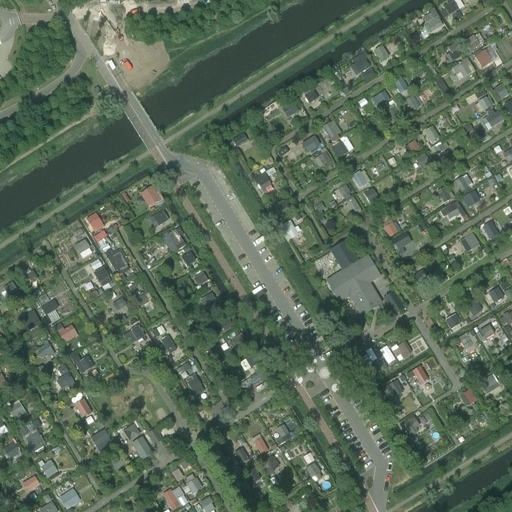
[(458,11),(452,2),(443,8),(448,16),(458,11)]
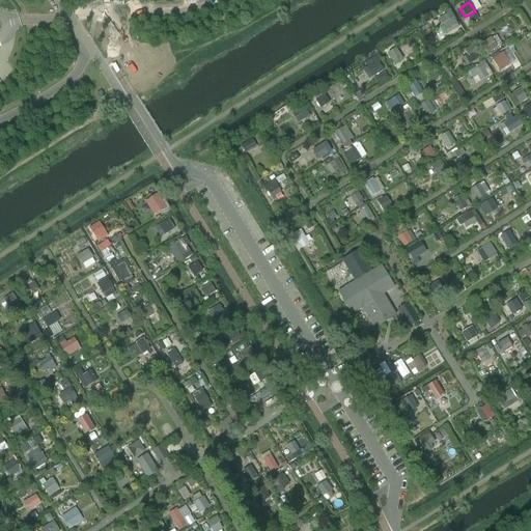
[(451,9),(438,18),(441,23),(454,15),(451,9)]
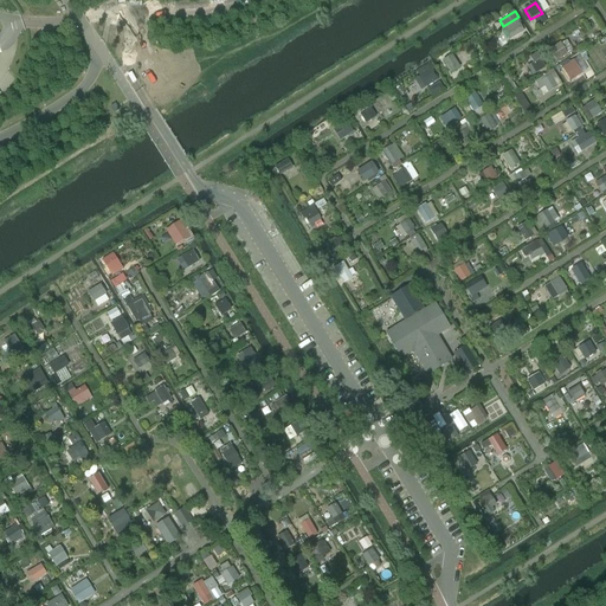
[(592,14),(587,18),(595,30),(600,26),(592,14)]
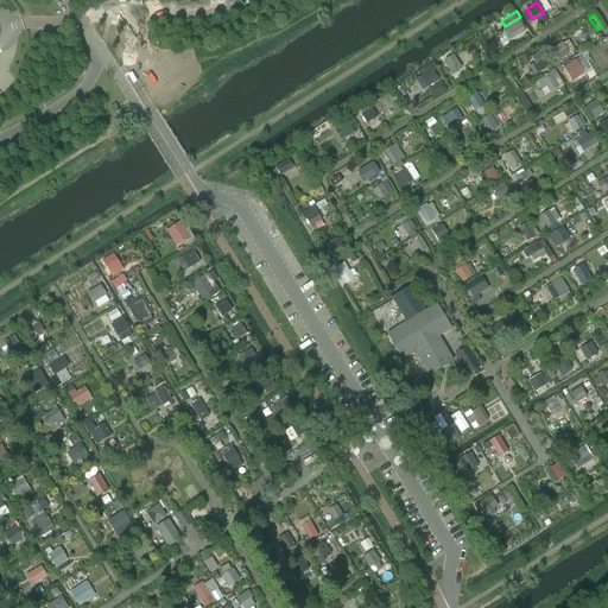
[(525,31),(519,20),(505,29),(511,39),(525,31)]
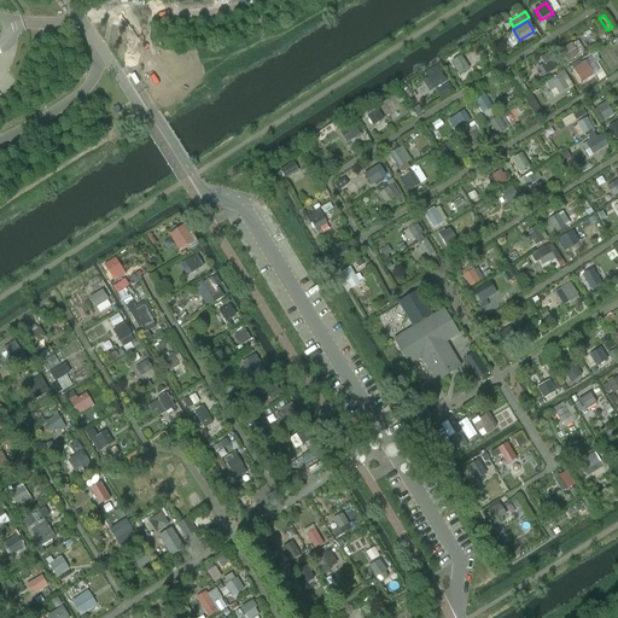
[(576,57),(569,46),(560,52),(567,62),(576,57)]
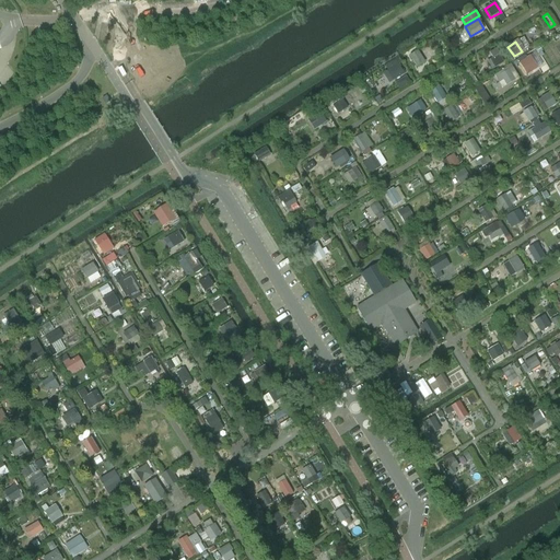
[(424,63),(417,50),(408,56),(416,68),(424,63)]
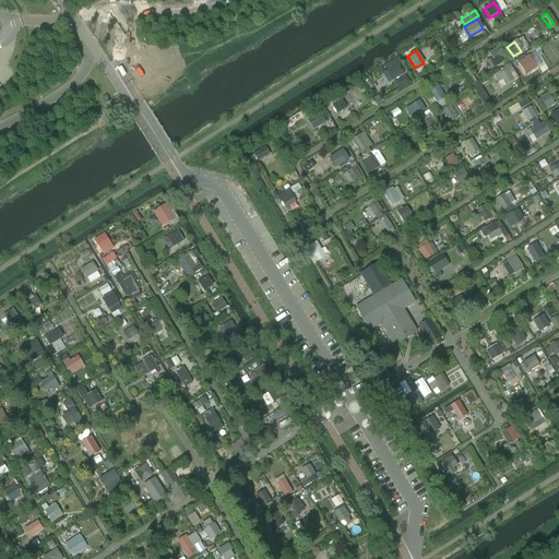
[(502,63),(494,50),(489,52),(492,58),(485,62),(489,71),(502,63)]
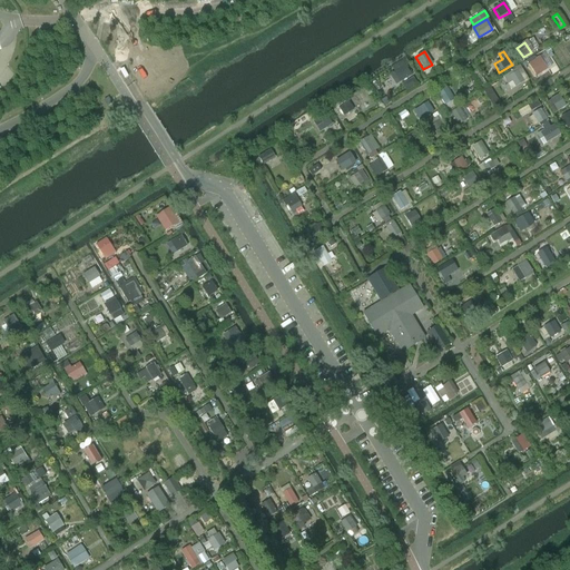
[(536,59),(528,65),(536,76),(543,71),(536,59)]
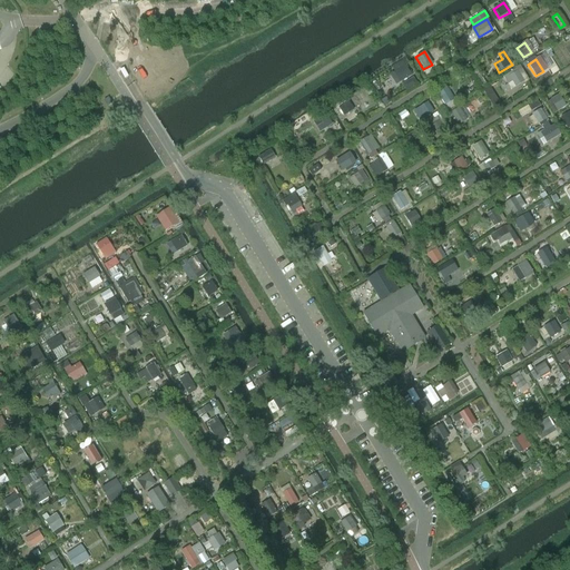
[(411,76),(404,66),(393,72),(399,82),(411,76)]
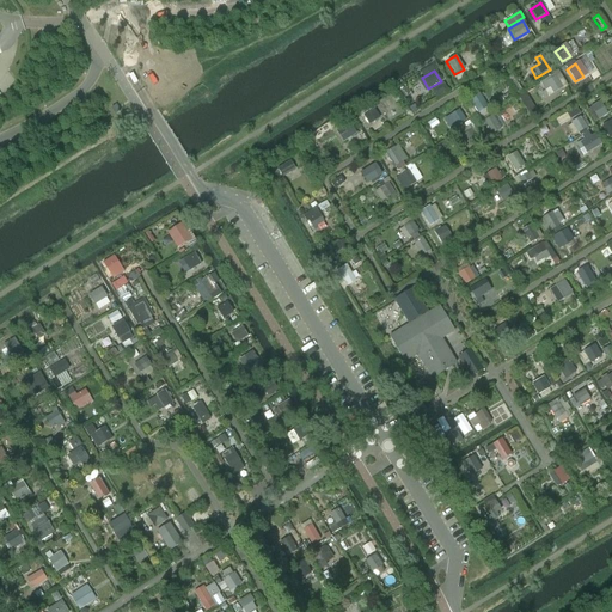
[(562,89),(555,77),(548,83),(554,93),(562,89)]
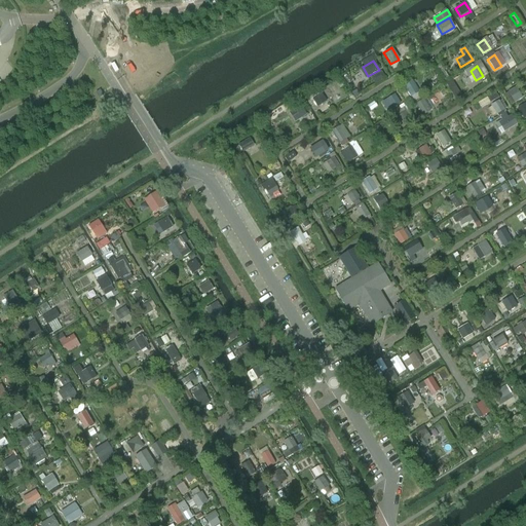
[(382,70),(371,77),(375,82),(385,76),(382,70)]
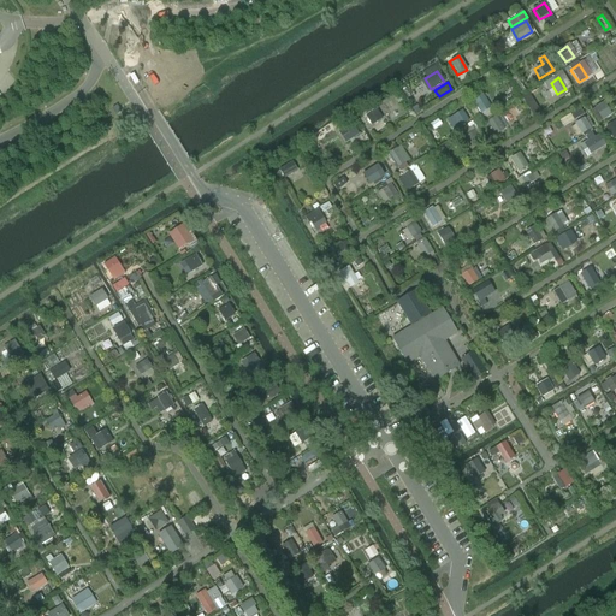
[(533,117),(540,114),(531,90),(523,94),(533,117)]
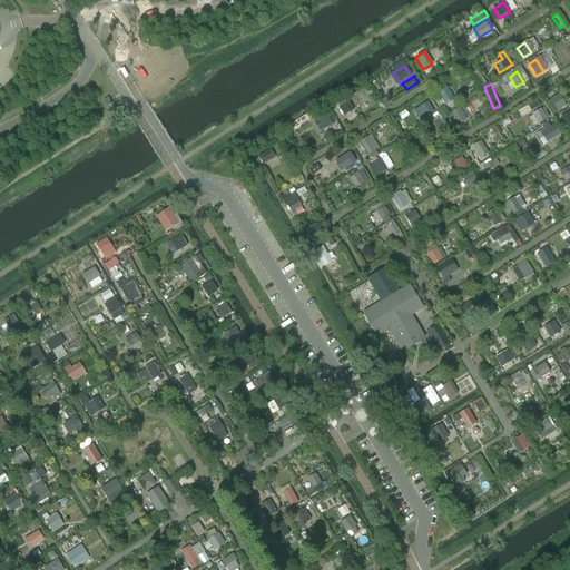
[(453,100),(448,90),(440,96),(445,105),(453,100)]
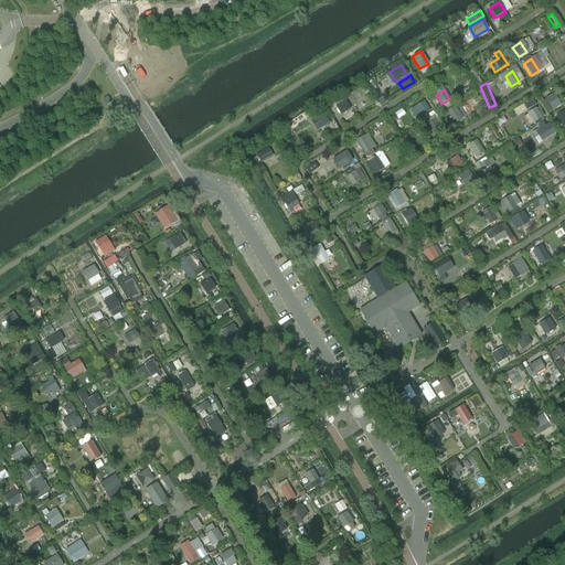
[(563,105),(556,94),(545,100),(552,112),(563,105)]
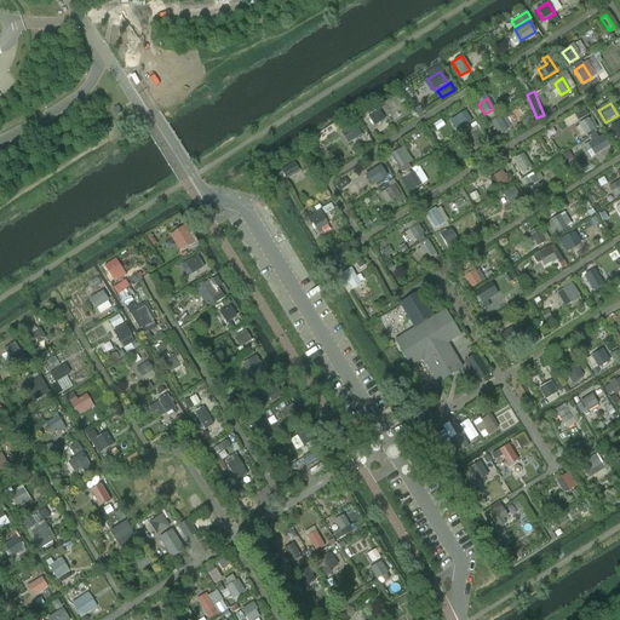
[(384,120),(378,110),(367,116),(373,127),(384,120)]
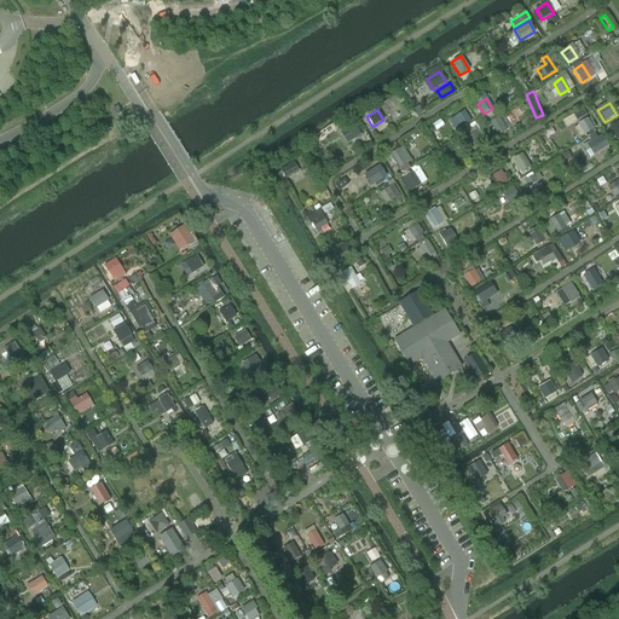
[(470,123),(464,111),(455,117),(462,128),(470,123)]
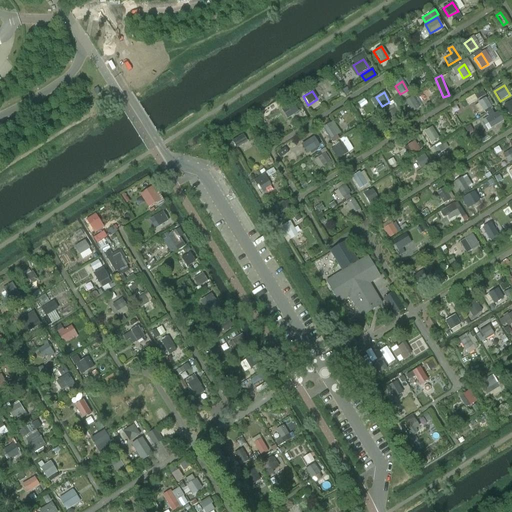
[(419,108),(412,97),(404,102),(410,113),(419,108)]
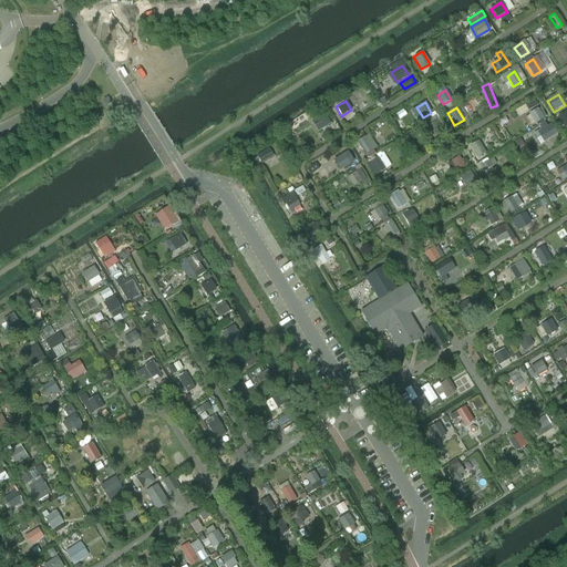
[(543,119),(537,110),(529,114),(535,124),(543,119)]
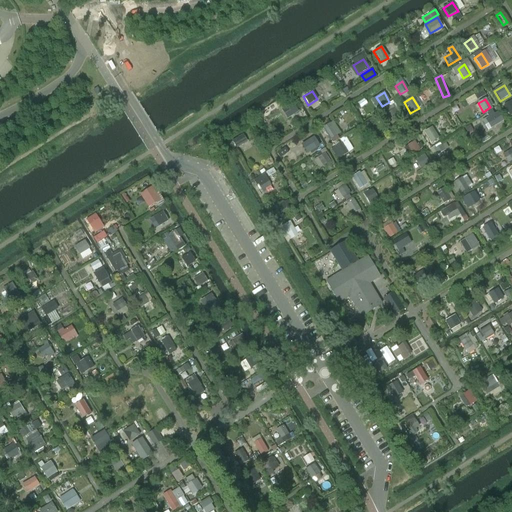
[(511,114),(511,102),(511,101),(503,106),(509,116),(511,114)]
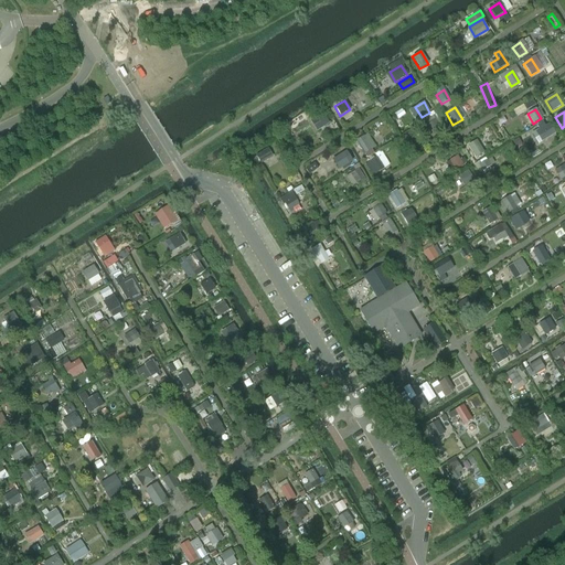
[(331,127),(322,114),(309,123),(313,130),(320,126),(323,132),(331,127)]
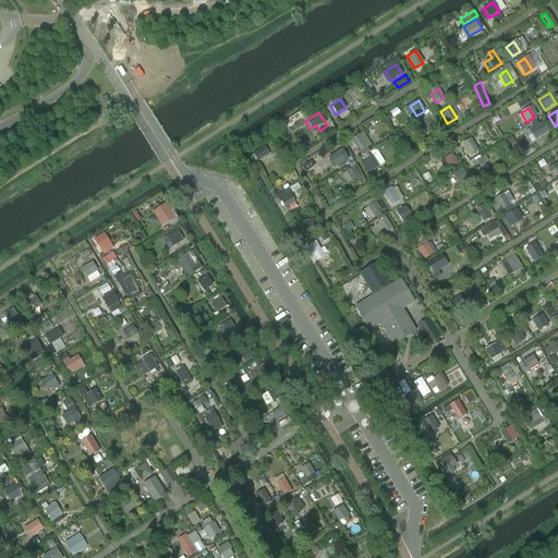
[(435,128),(429,119),(422,123),(427,133),(435,128)]
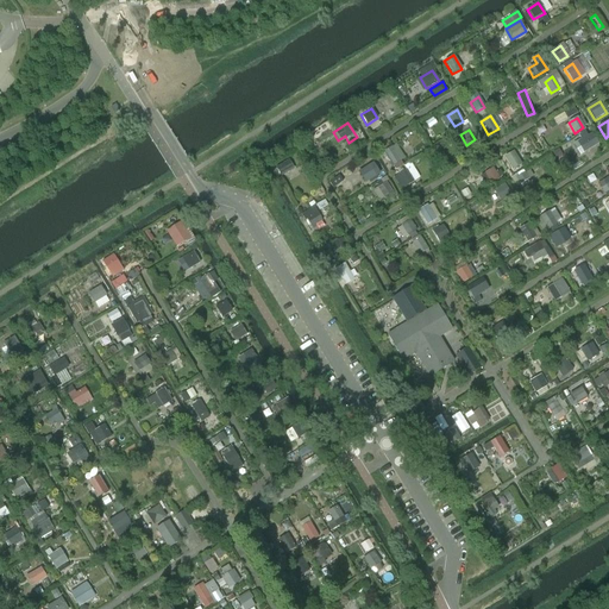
[(595,146),(588,136),(576,144),(583,154),(595,146)]
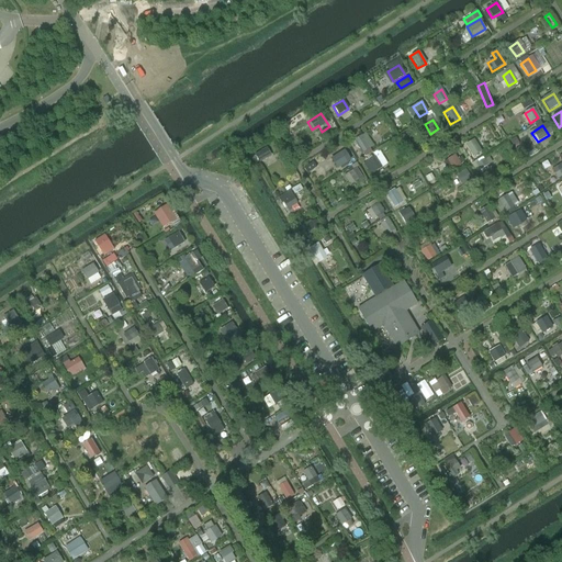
[(369,149),(361,135),(352,141),(361,154),(369,149)]
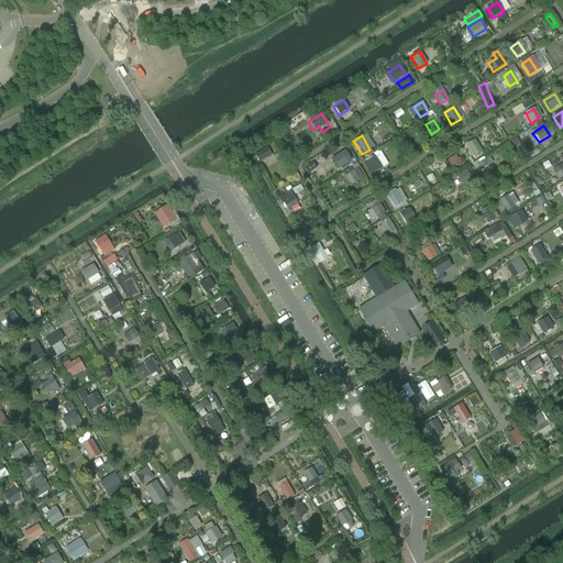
[(482,152),(474,141),(466,145),(473,157),(482,152)]
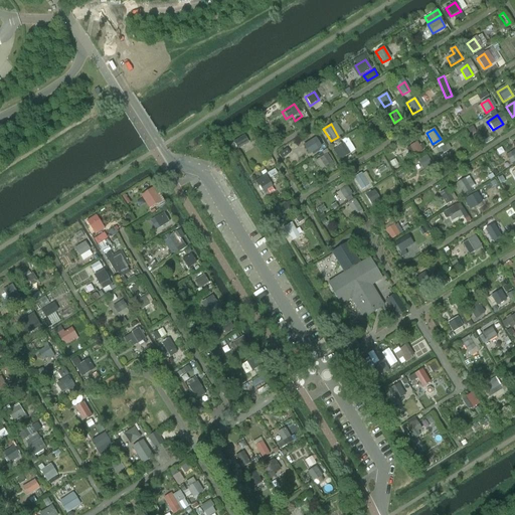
[(248,143),(243,136),(233,142),(237,150),(248,143)]
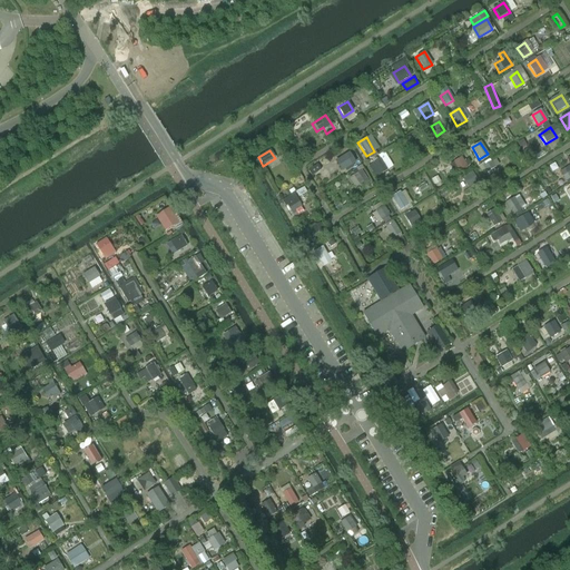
[(349,154),(340,159),(345,169),(354,163),(349,154)]
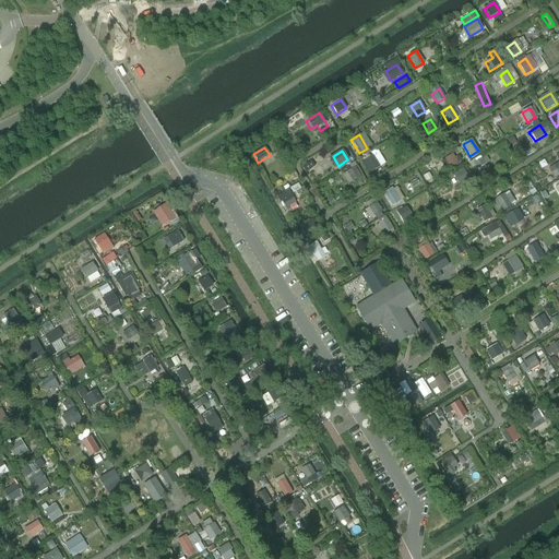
[(459,164),(453,155),(445,159),(451,169),(459,164)]
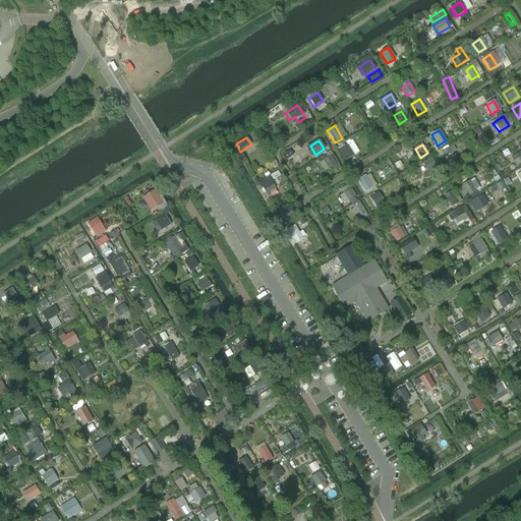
[(353,155),(346,146),(339,150),(346,160),(353,155)]
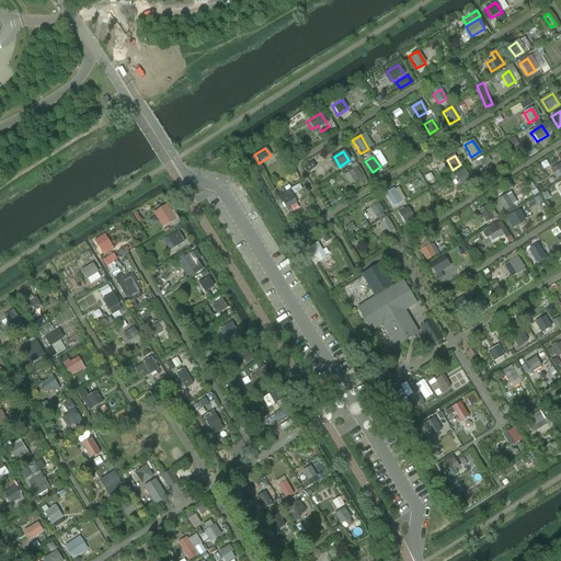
[(487,165),(483,159),(476,164),(479,170),(480,169),(482,171),(488,168),(487,165)]
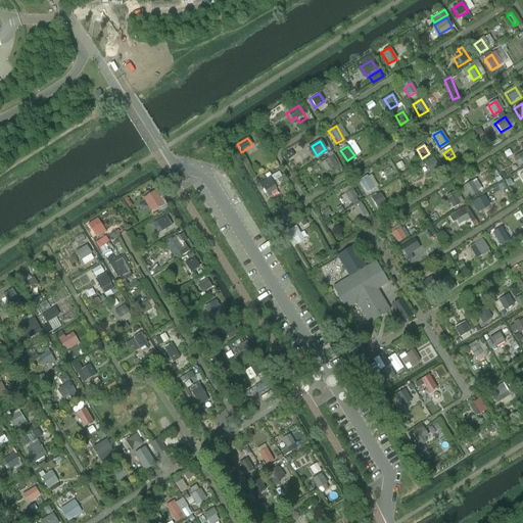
[(336,164),(331,156),(324,160),(329,170),(336,164)]
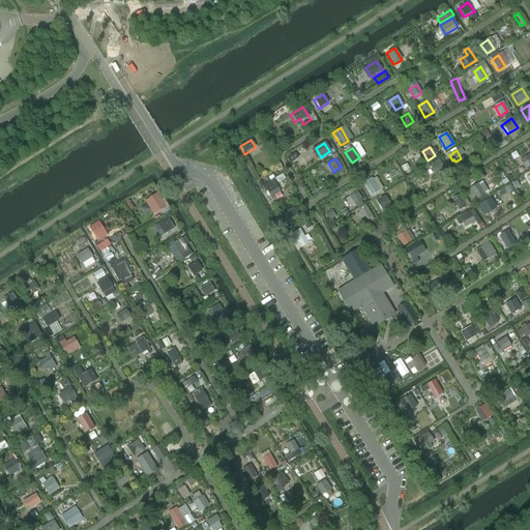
[(443,169),(439,162),(432,166),(436,173),(443,169)]
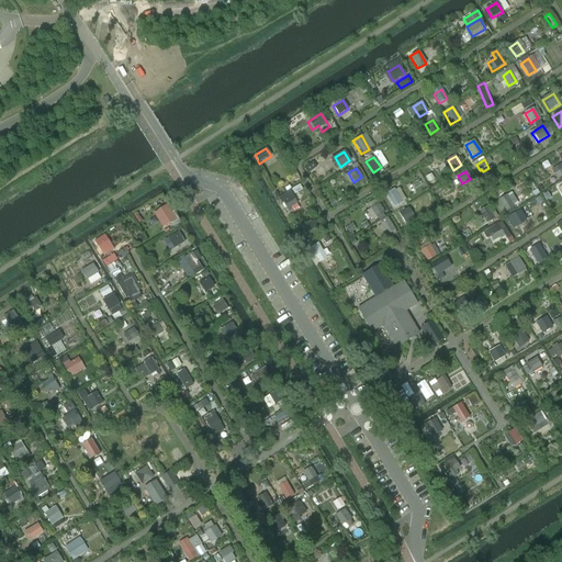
[(402,202),(394,190),(385,195),(393,208),(402,202)]
